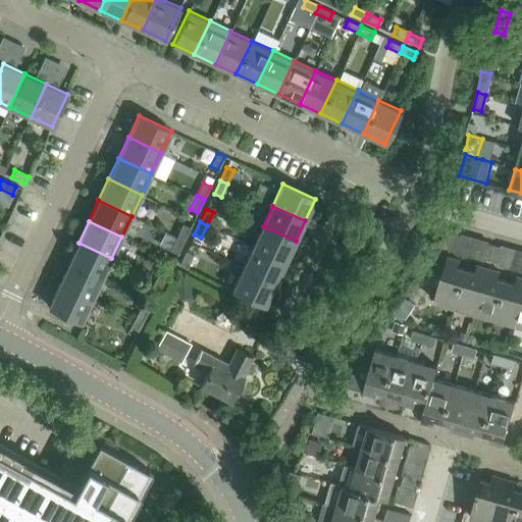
[(183,241),(190,227),(183,224),(175,238),(183,241)]
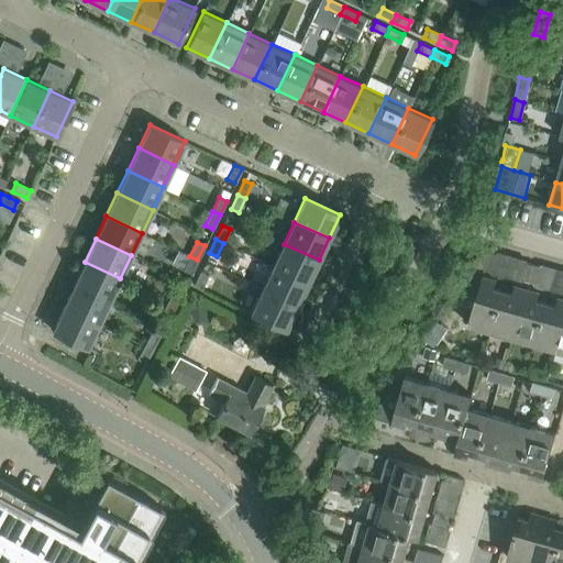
[(319,260),(284,244),(273,266),(308,283),(319,260)]
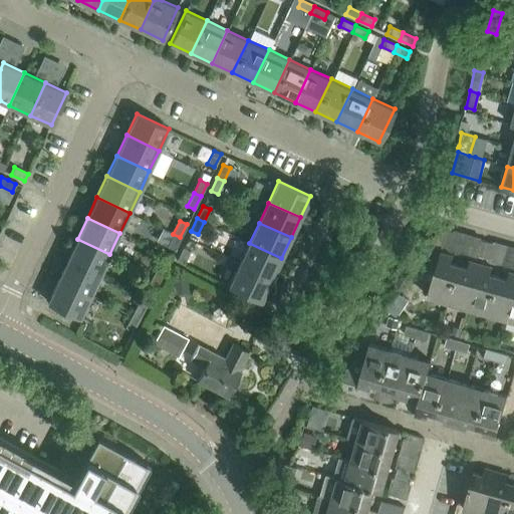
[(457,233),(446,230),(442,246),(453,248),(457,233)]
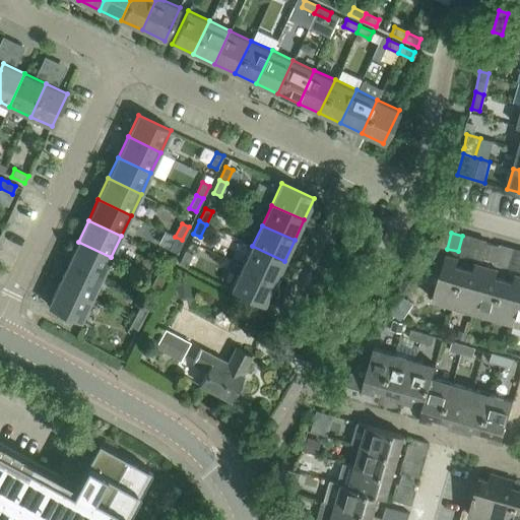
[(176,253),(182,240),(175,237),(169,249),(176,253)]
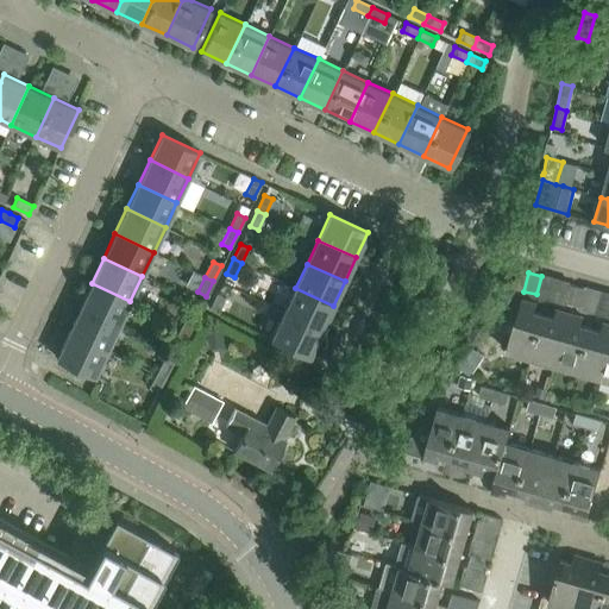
[(571,305),(577,286),(565,282),(559,301),(571,305)]
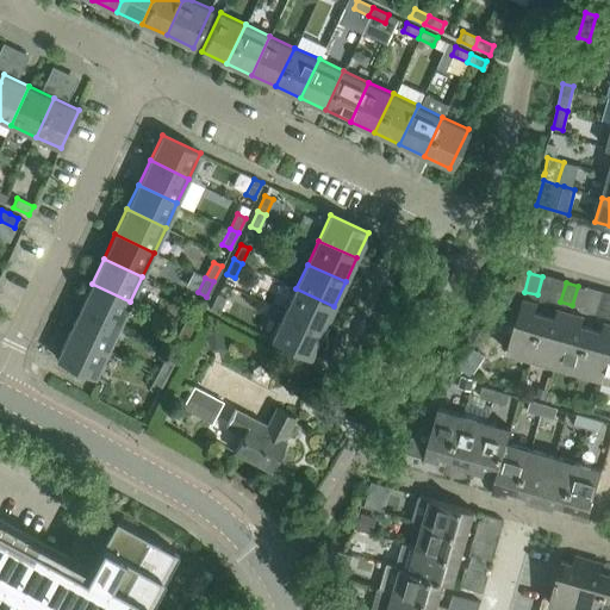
[(119,325),(130,302),(92,284),(80,307),(119,325)]
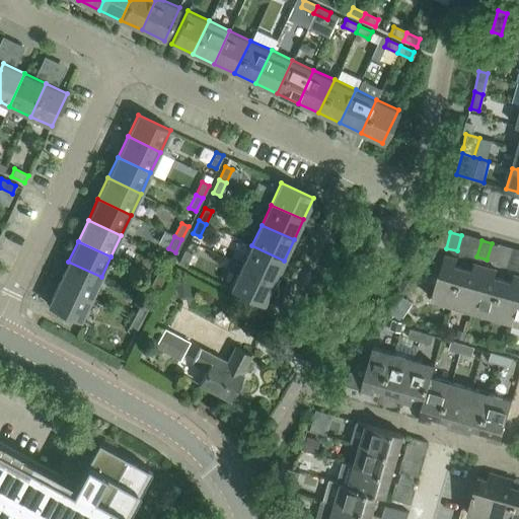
[(502,246),(492,243),(487,260),(497,263),(502,246)]
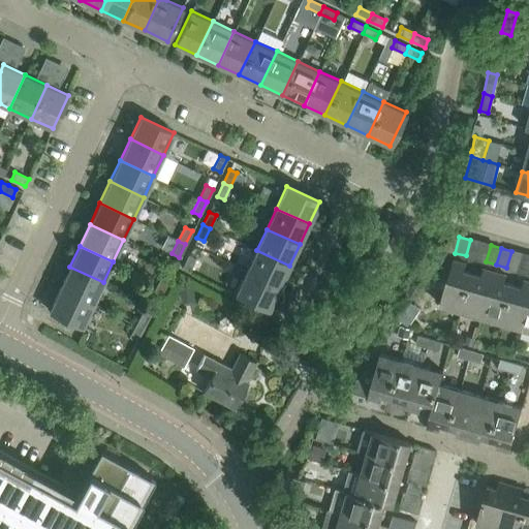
[(279,287),(289,266),(256,250),(246,272),(279,287)]
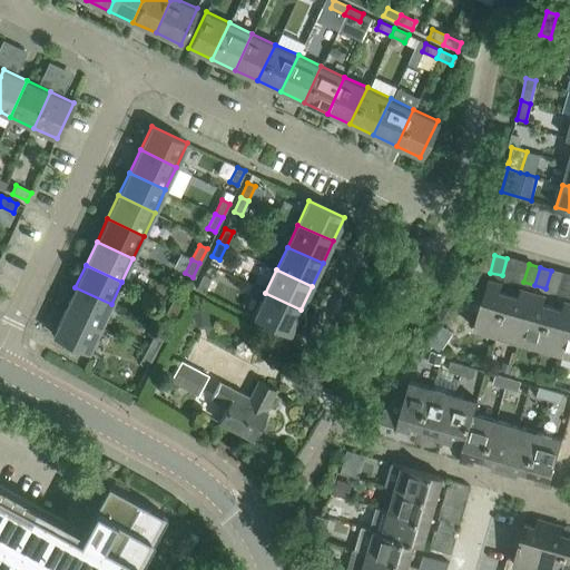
[(210,278),(203,275),(196,290),(204,293),(210,278)]
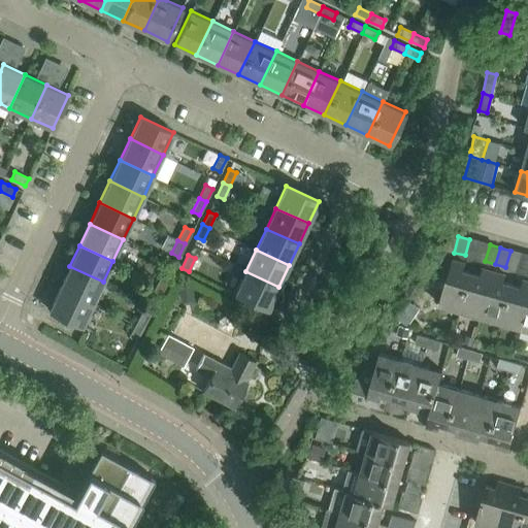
[(460,310),(470,272),(462,270),(464,263),(452,260),(438,304),(460,310)]
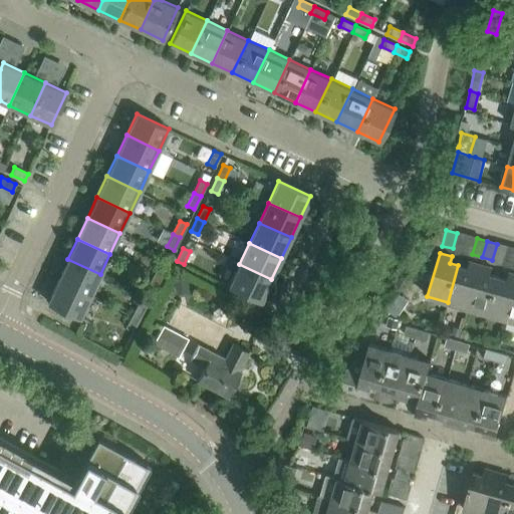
[(90,295),(100,274),(67,259),(57,280),(90,295)]
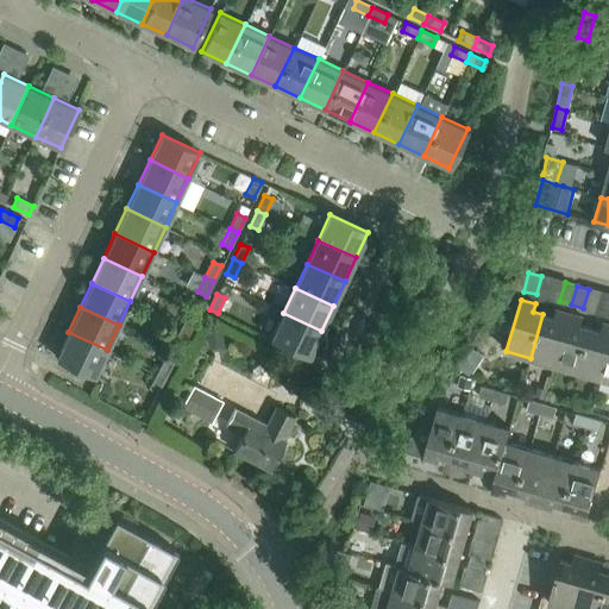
[(189,330),(198,314),(188,309),(181,325),(189,330)]
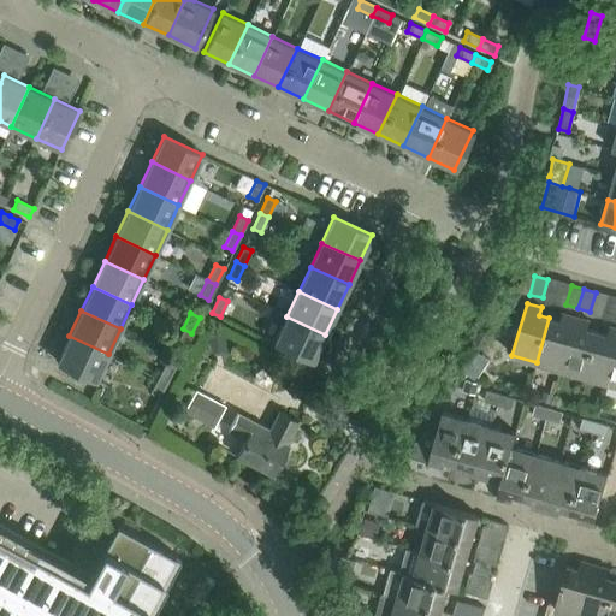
[(561,369),(575,317),(562,313),(560,321),(549,318),(537,362),(561,369)]
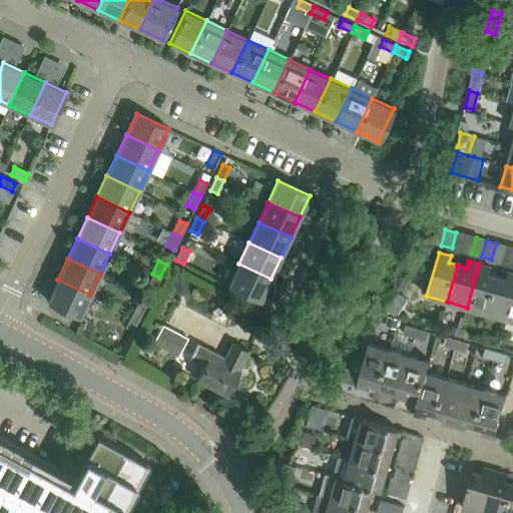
[(261,300),(271,279),(238,264),(228,285),(261,300)]
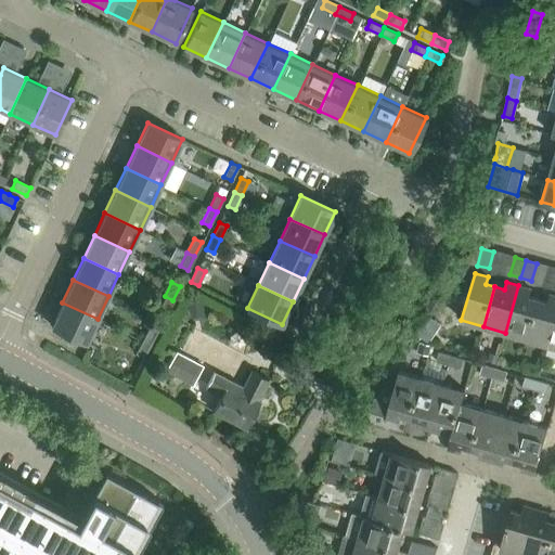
[(526,339),(538,298),(529,296),(531,289),(518,285),(505,333),(526,339)]
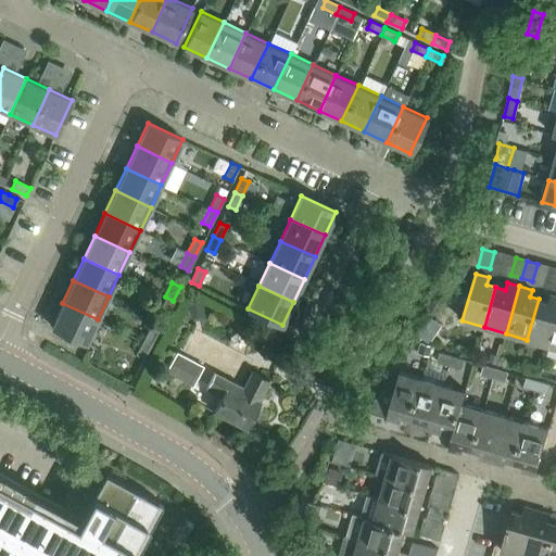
[(548,345),(555,317),(555,295),(550,294),(547,302),(539,299),(527,340),(548,345)]
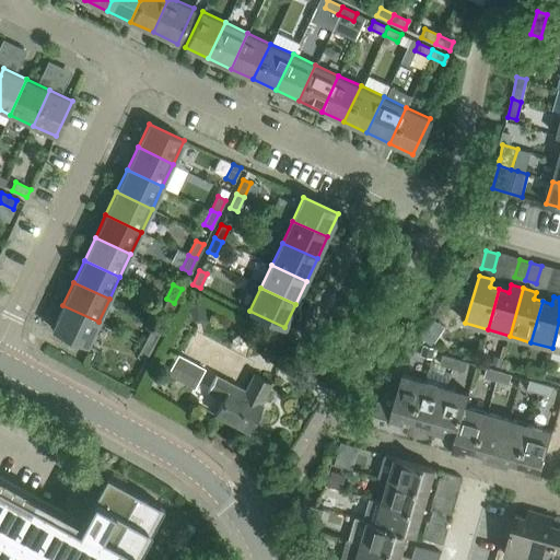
[(167,316),(174,303),(166,299),(160,313),(167,316)]
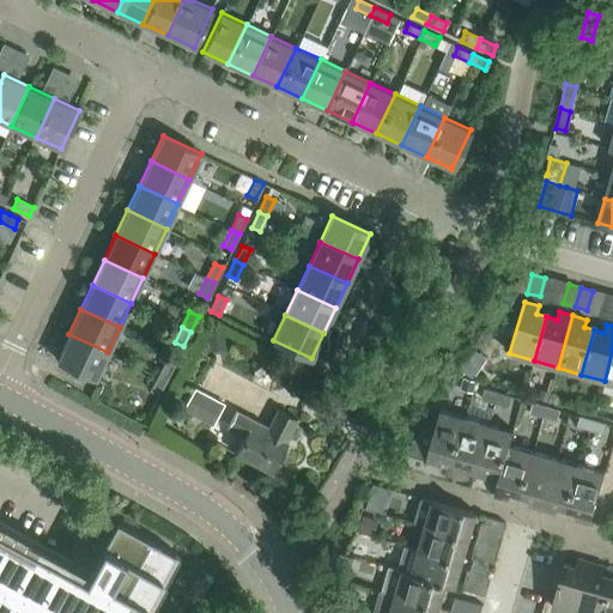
[(96,377),(108,352),(68,334),(56,359),(96,377)]
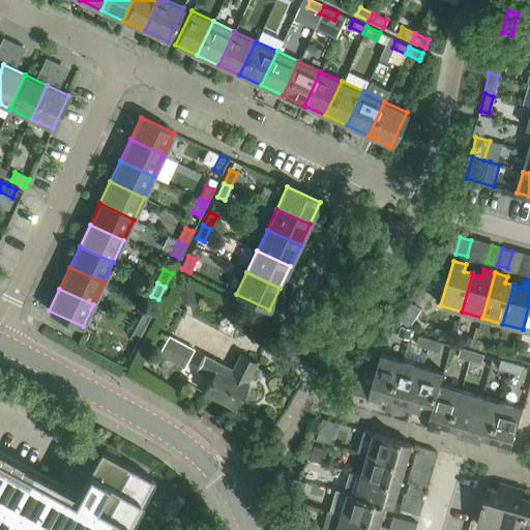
[(144,328),(150,316),(144,312),(137,325),(144,328)]
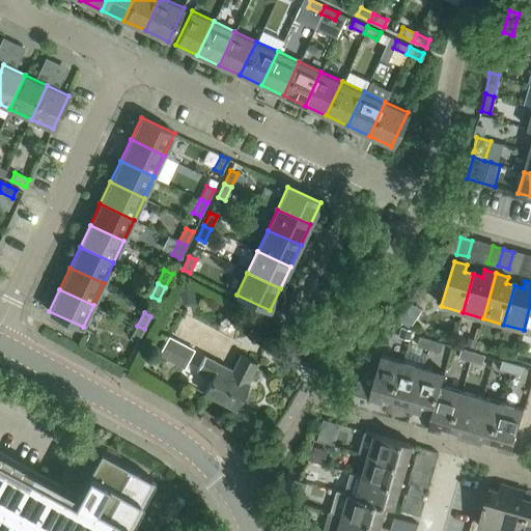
[(144,329),(137,326),(130,338),(137,342),(144,329)]
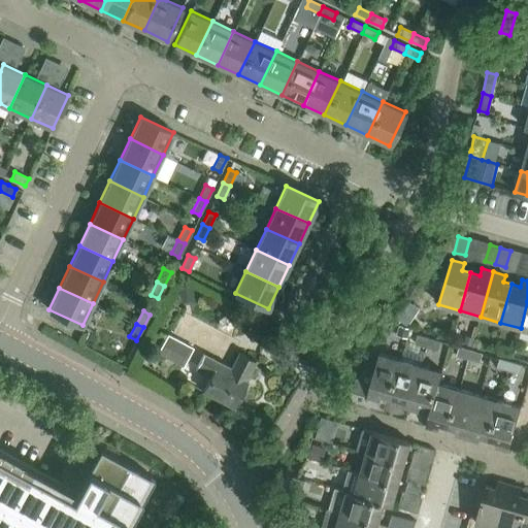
[(399,324),(396,333),(407,336),(410,327),(399,324)]
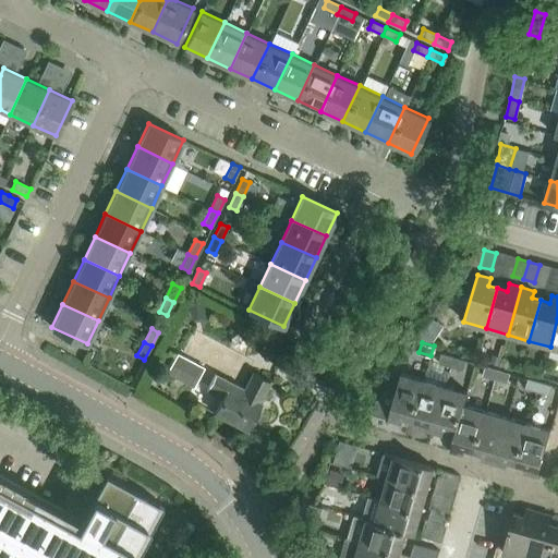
[(450,367),(453,356),(443,353),(440,352),(438,363),(450,367)]
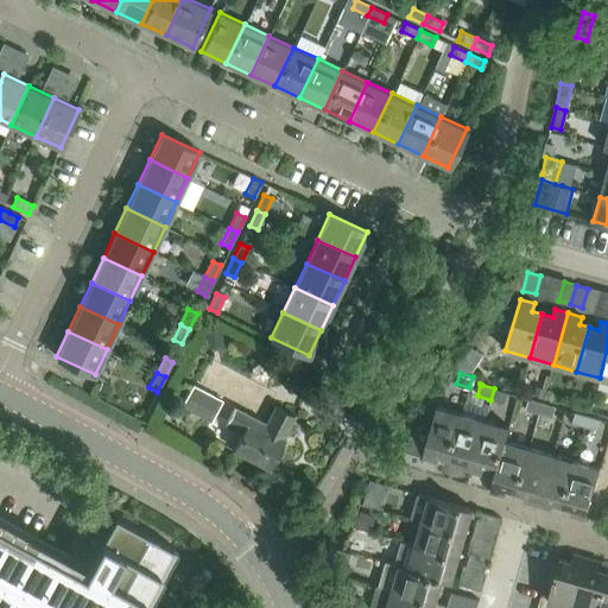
[(184,406),(211,420),(222,400),(195,386),(184,406)]
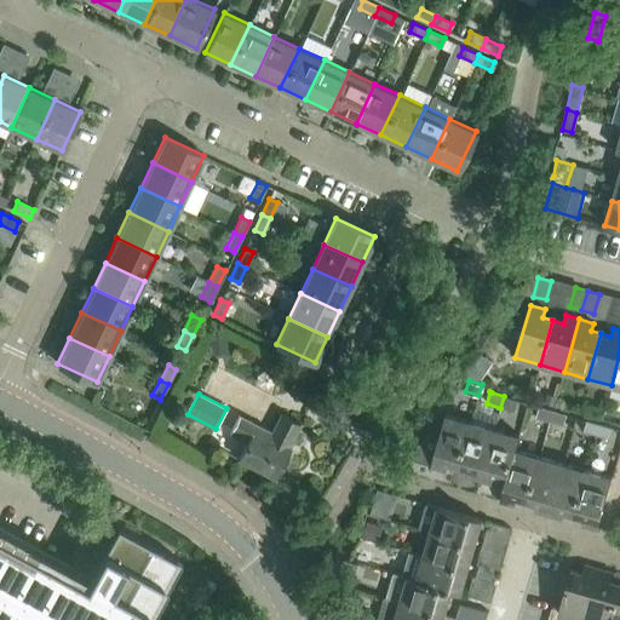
[(514,412),(517,400),(504,396),(500,408),(514,412)]
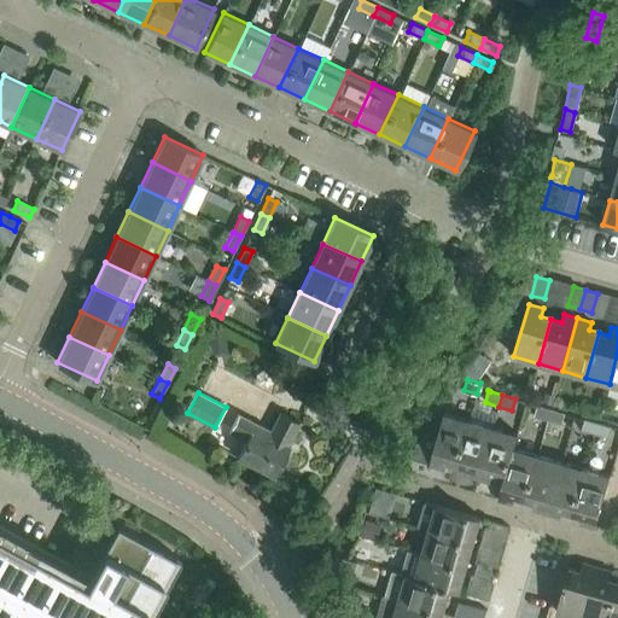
[(548,420),(551,409),(537,406),(534,417),(548,420)]
